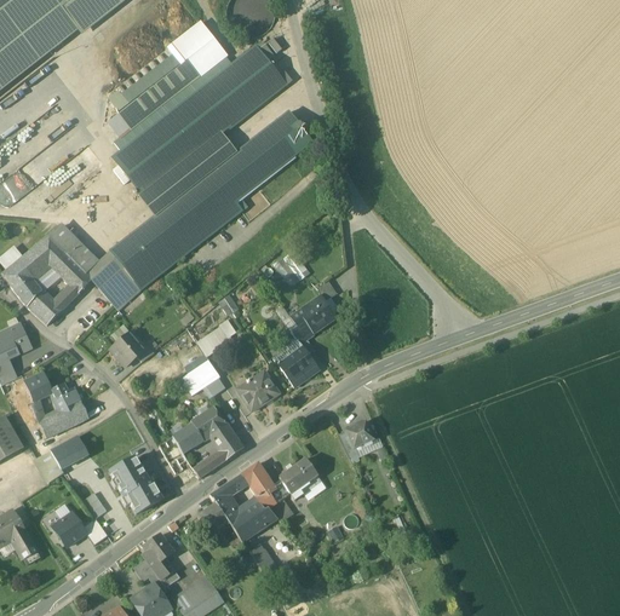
[(0,0),(0,49),(58,4),(56,0),(0,0)]
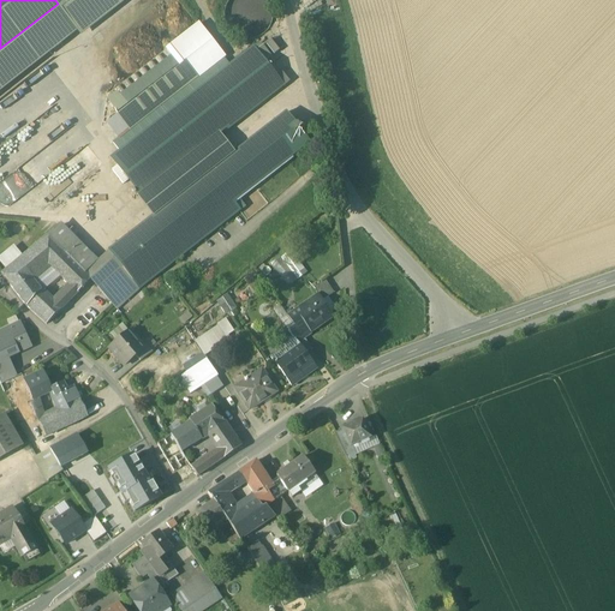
[(63,0),(58,4),(76,27),(81,33),(121,0),(63,0)]
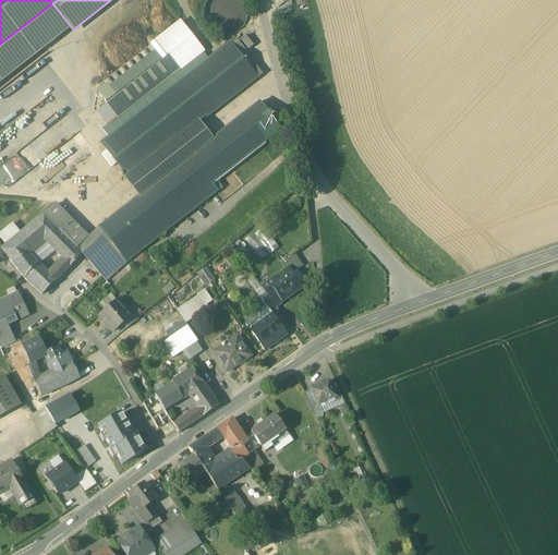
[(245,20),(247,11),(245,2),(243,0),(207,0),(205,3),(203,11),(205,20),(209,27),(217,32),(226,33),(233,32),(241,26),(245,20)]
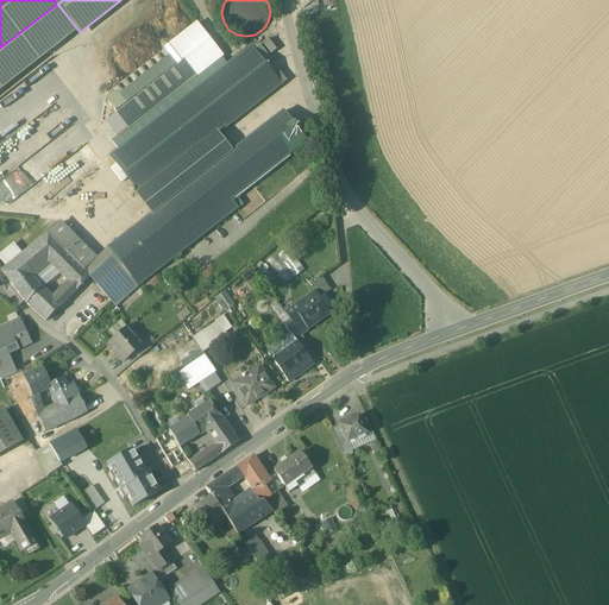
[(57,4),(0,48),(0,84),(75,26),(57,4)]
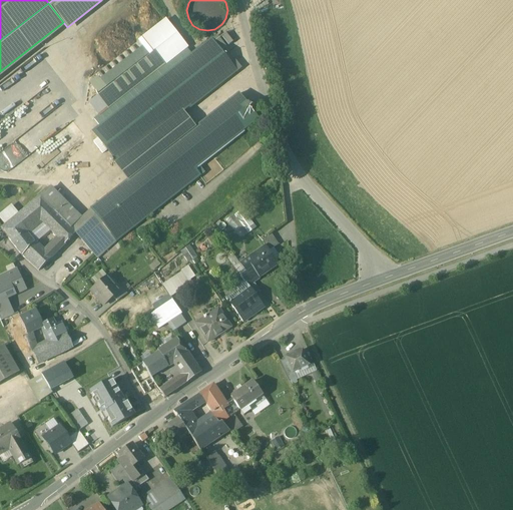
[(93,116),(99,124),(189,53),(185,47),(187,45),(165,16),(141,35),(142,37),(88,79),(97,91),(87,99),(97,112),(93,116)]
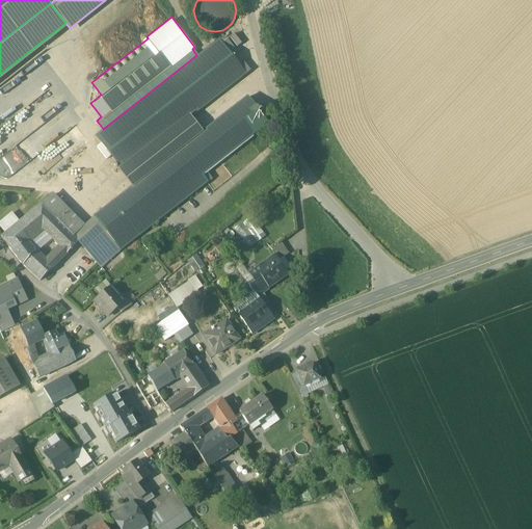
[(103,129),(96,134),(123,168),(246,72),(219,37),(196,55),(103,129)]
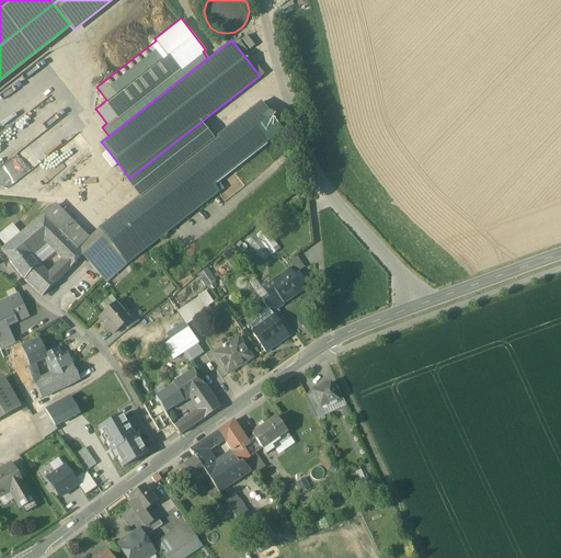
[(0,163),(18,150),(20,149),(63,116),(54,120),(61,114),(66,112),(64,109),(53,112),(49,105),(44,107),(43,102),(30,106),(19,78),(2,91),(4,97),(20,115),(13,121),(10,115),(0,123),(2,129),(0,131),(0,163)]
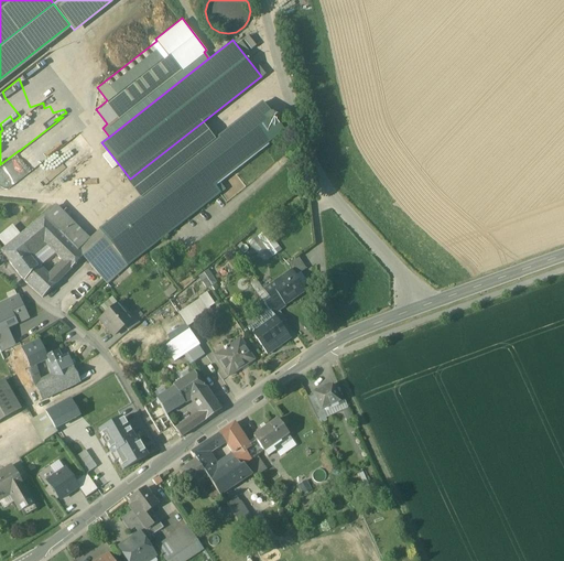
[(261,101),(100,227),(114,245),(112,245),(128,262),(129,262),(219,191),(214,184),(283,130),(261,101)]
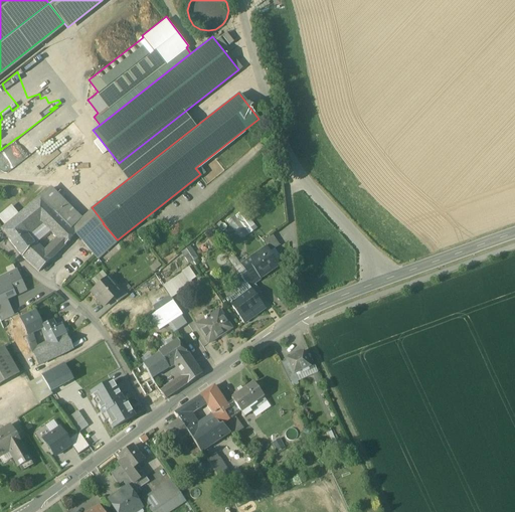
[(184,113),(119,164),(129,177),(195,126),(184,113)]
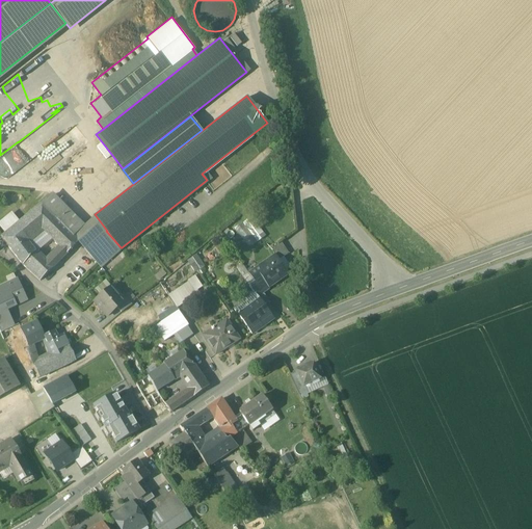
[(70,127),(24,162),(34,175),(80,140),(70,127)]
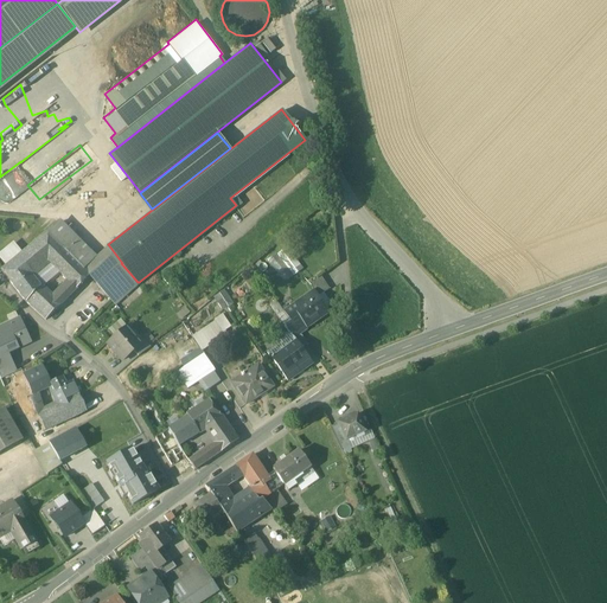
[(93,256),(58,220),(46,230),(83,267),(94,256),(93,256)]
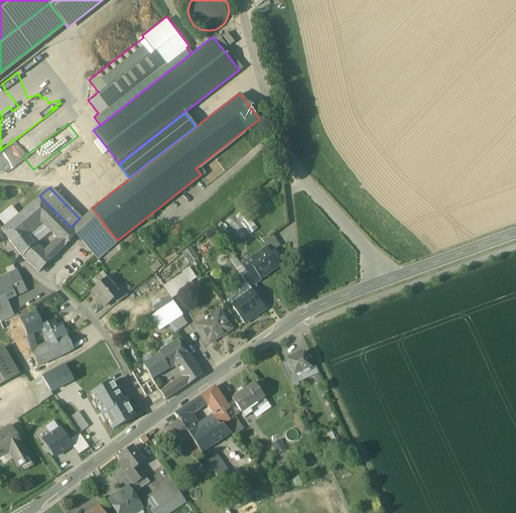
[(34,242),(26,233),(41,221),(58,238),(50,246),(44,252),(50,258),(56,252),(76,233),(77,232),(71,227),(39,196),(13,218),(1,228),(11,242),(21,255),(32,243),(34,242)]
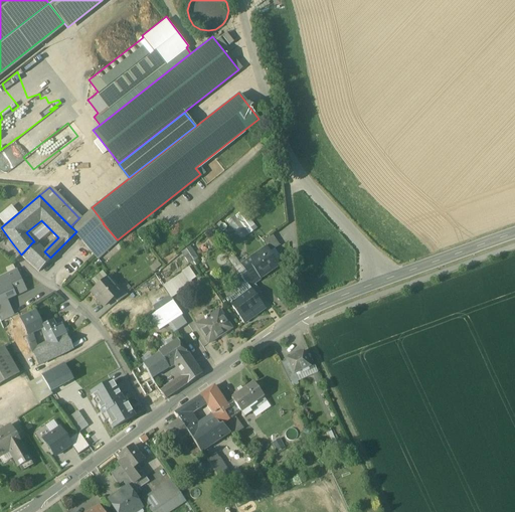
[(19,212),(11,203),(0,211),(0,217),(5,223),(19,212)]
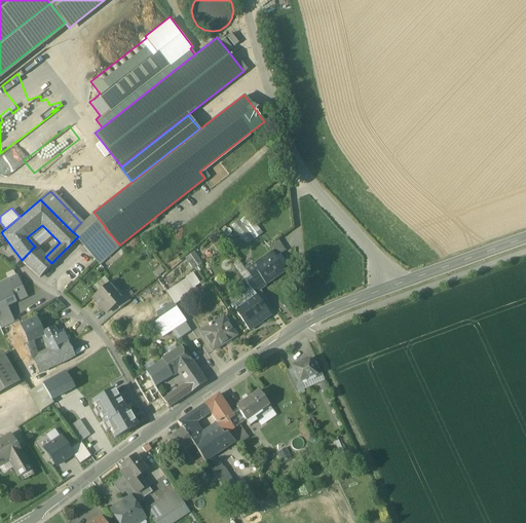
[(94,212),(80,222),(81,222),(72,231),(78,236),(77,237),(85,247),(105,228),(106,228),(94,212)]
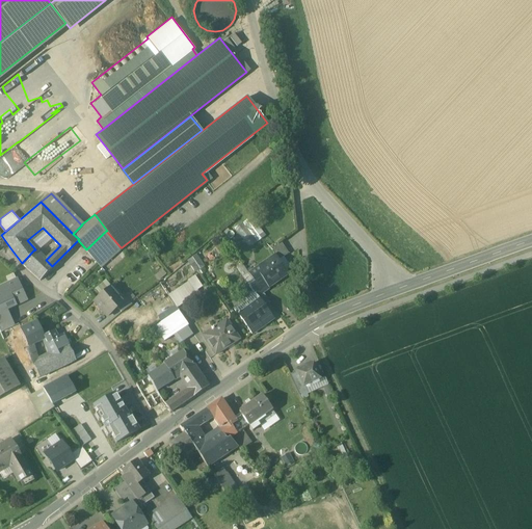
[(251,215),(236,227),(249,244),(265,233),(251,215)]
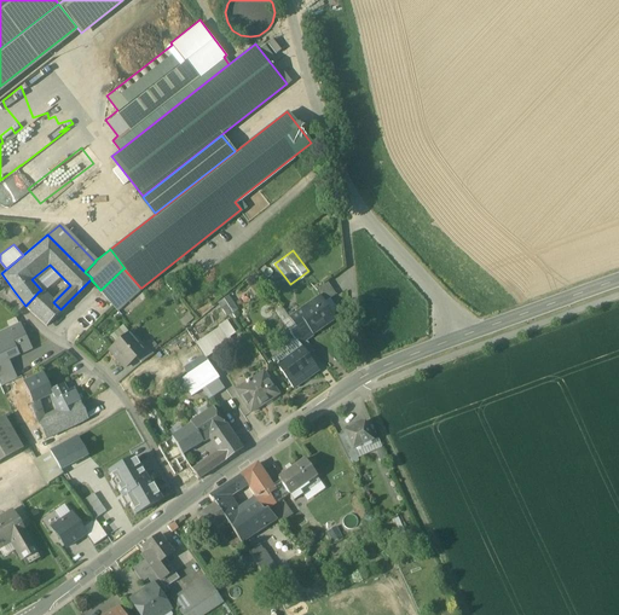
[(123,268),(100,290),(117,308),(140,288),(123,268)]
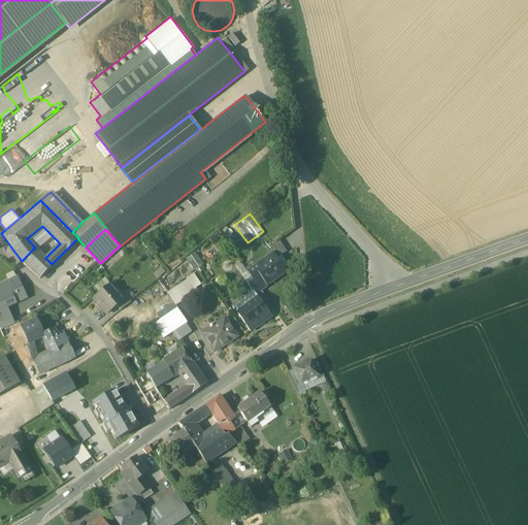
[(278,238),(268,245),(272,251),(283,243),(278,238)]
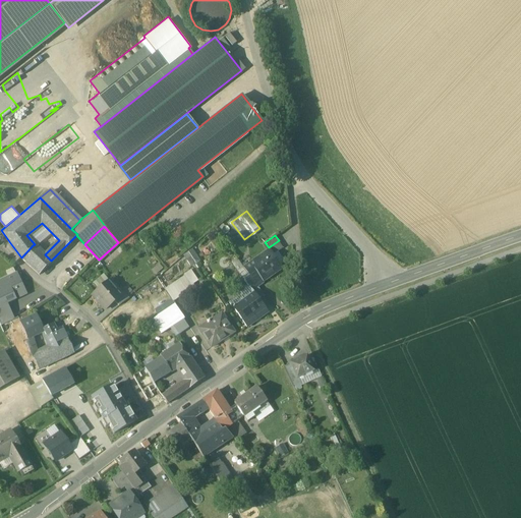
[(279,240),(269,247),(273,253),(283,246),(279,240)]
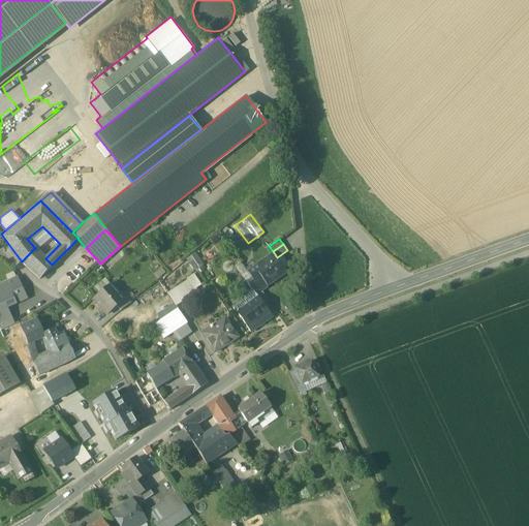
[(44,258),(33,249),(22,261),(39,277),(52,265),(45,258),(44,258)]
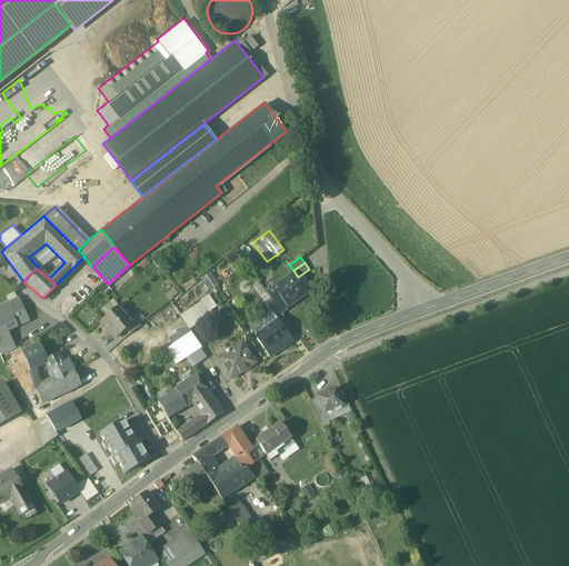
[(293,270),(273,285),(279,295),(288,306),(308,291),(298,277),(293,270)]
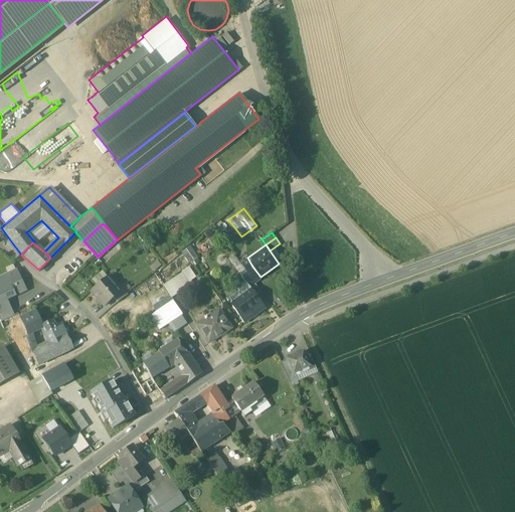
[(155,268),(160,262),(156,258),(151,265),(155,268)]
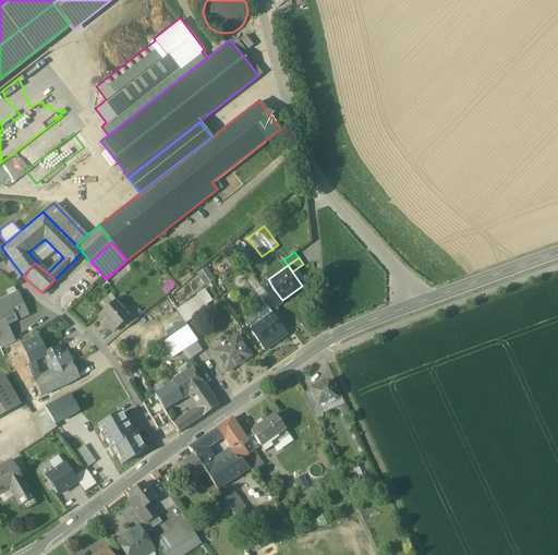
[(213,300),(205,289),(198,293),(206,304),(213,300)]
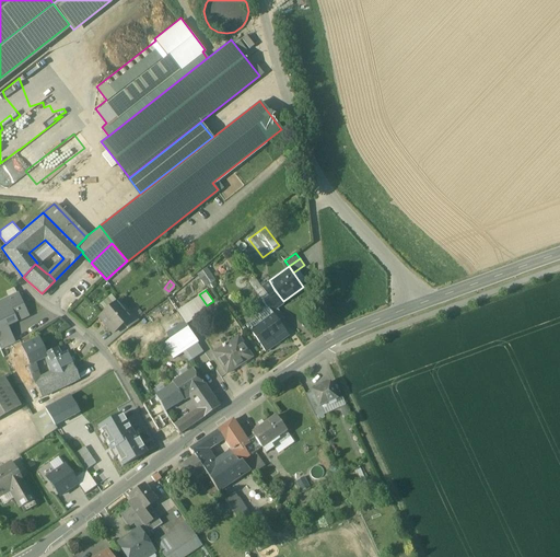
[(283,301),(275,290),(268,294),(276,305),(283,301)]
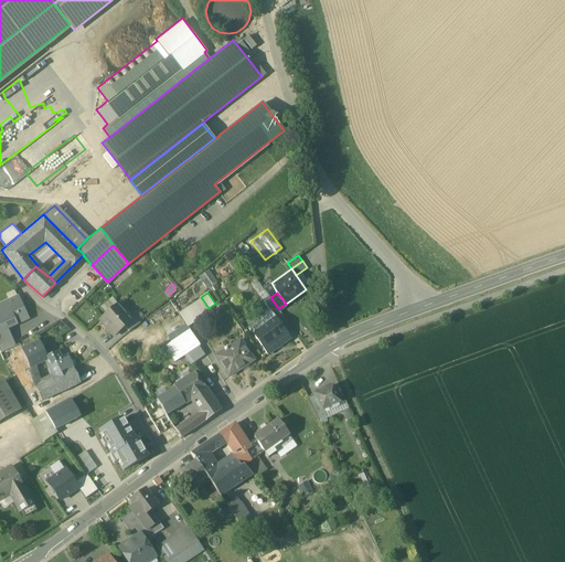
[(17,295),(0,303),(0,330),(7,327),(28,317),(17,295)]
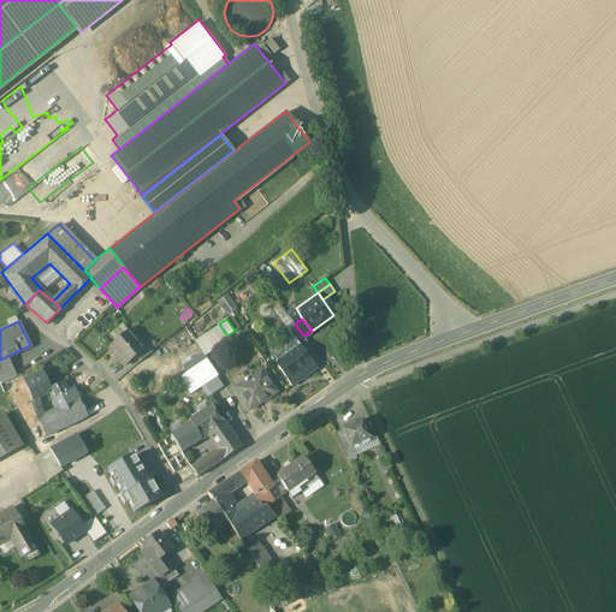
[(219,324),(195,340),(203,352),(227,336),(219,324)]
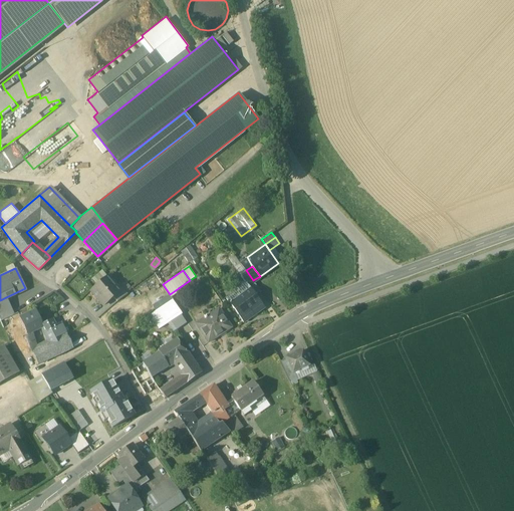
[(253,280),(246,270),(241,274),(246,282),(248,284),(253,280)]
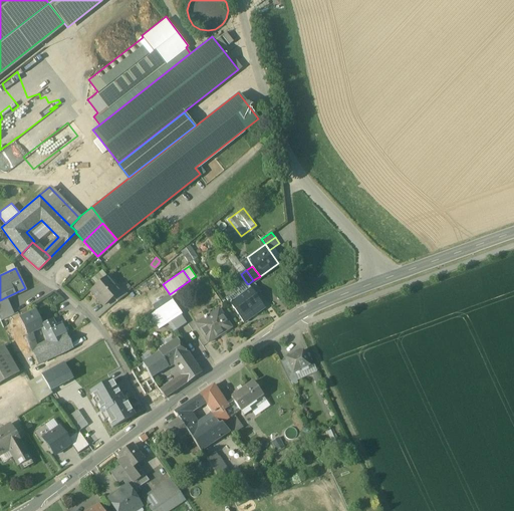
[(105,275),(90,288),(103,303),(113,295),(117,291),(117,290),(105,275)]
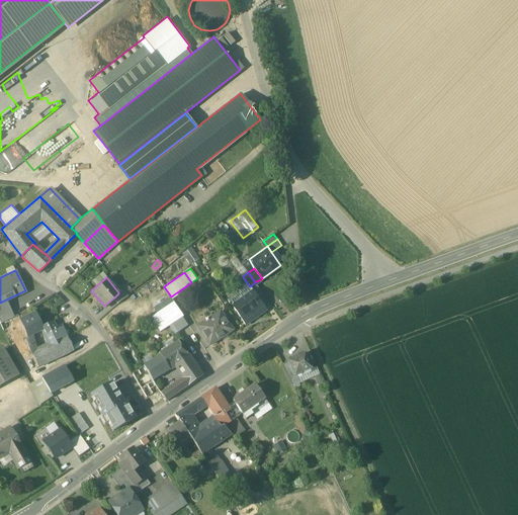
[(262,291),(255,282),(250,286),(252,289),(252,288),(257,295),(262,291)]
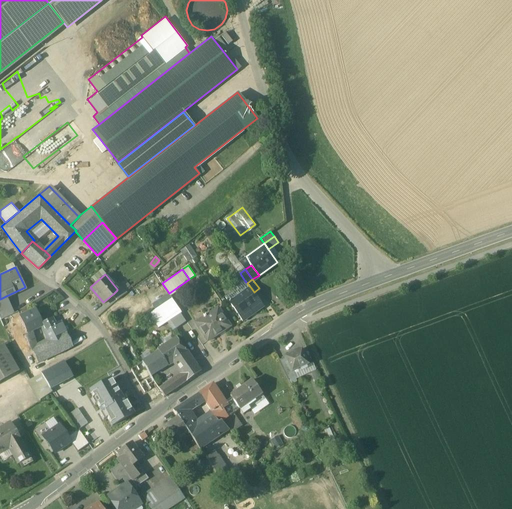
[(247,283),(245,281),(225,295),(242,319),(263,304),(254,292),(249,285),(249,286),(247,283)]
